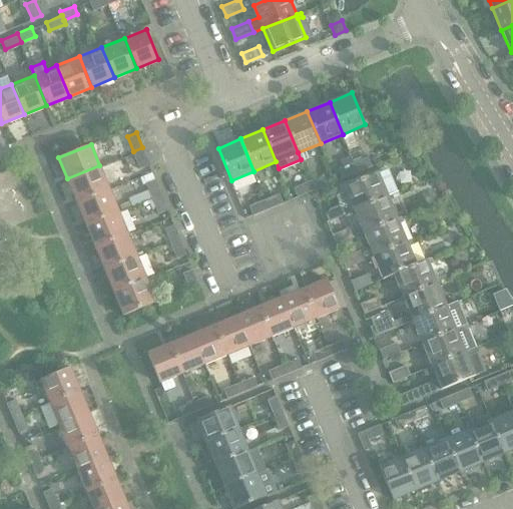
[(142,147),(133,151),(139,166),(148,162),(142,147)]
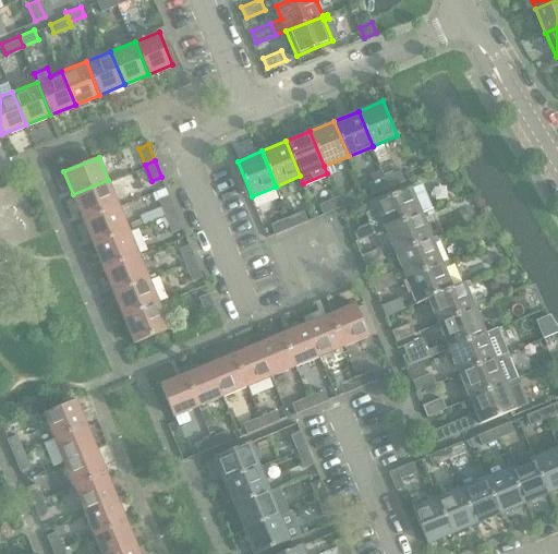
[(400,169),(385,176),(389,185),(404,179),(400,169)]
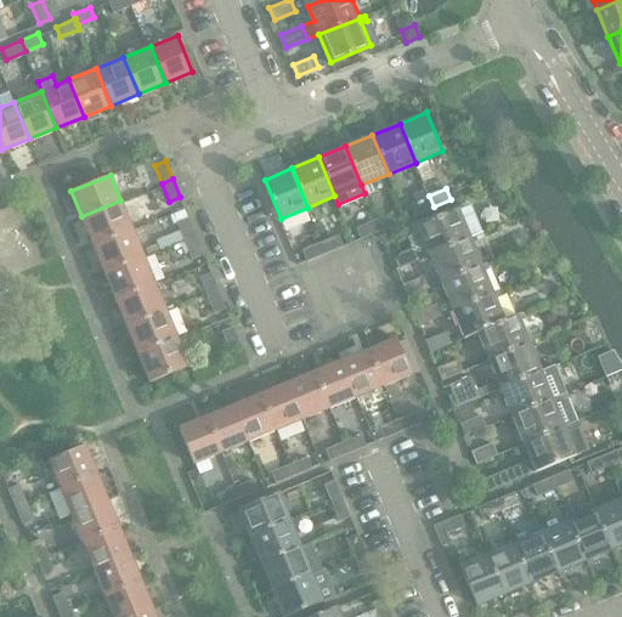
[(416,214),(434,207),(429,196),(411,203),(416,214)]
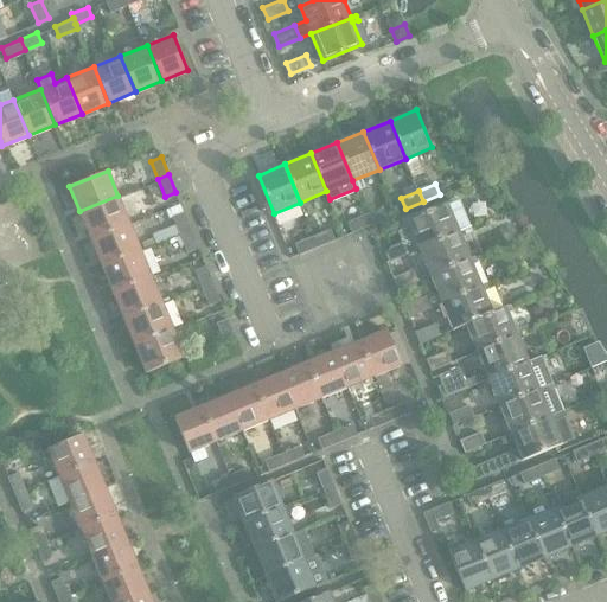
[(117,196),(80,211),(90,238),(129,223),(117,196)]
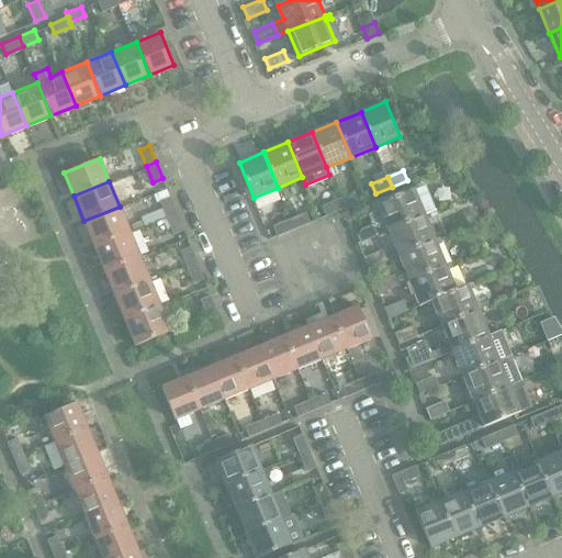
[(360,241),(390,229),(389,227),(429,211),(429,212),(437,209),(426,182),(373,204),(370,212),(374,222),(361,227),(358,234),(360,241)]
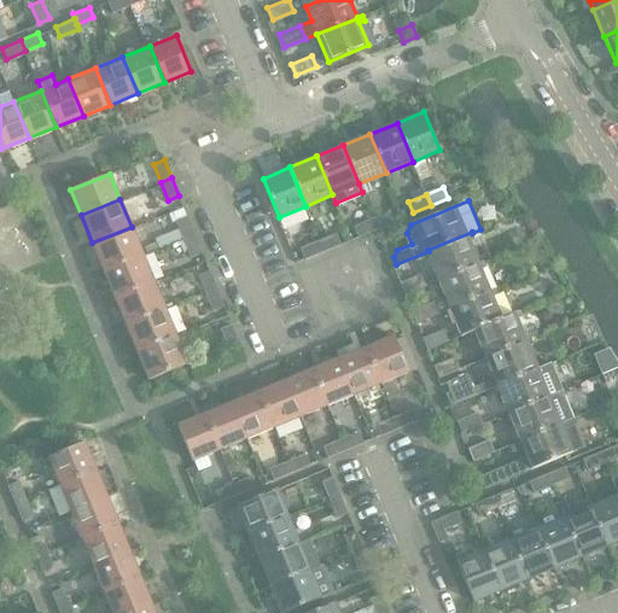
[(395,221),(390,209),(373,216),(378,227),(395,221)]
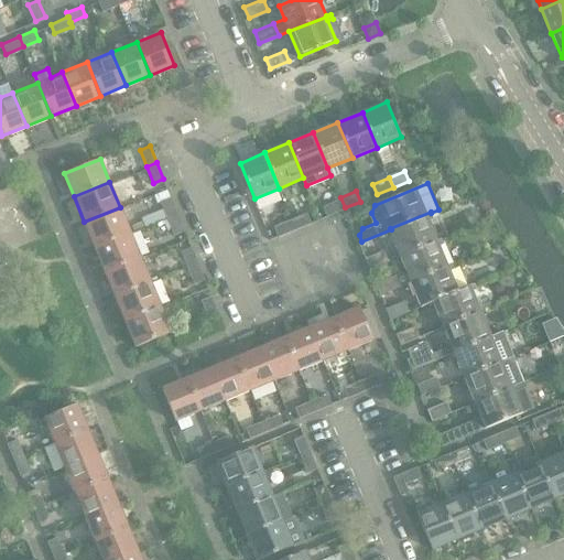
[(163,206),(141,216),(145,226),(167,216),(177,212),(171,196),(161,201),(163,206)]
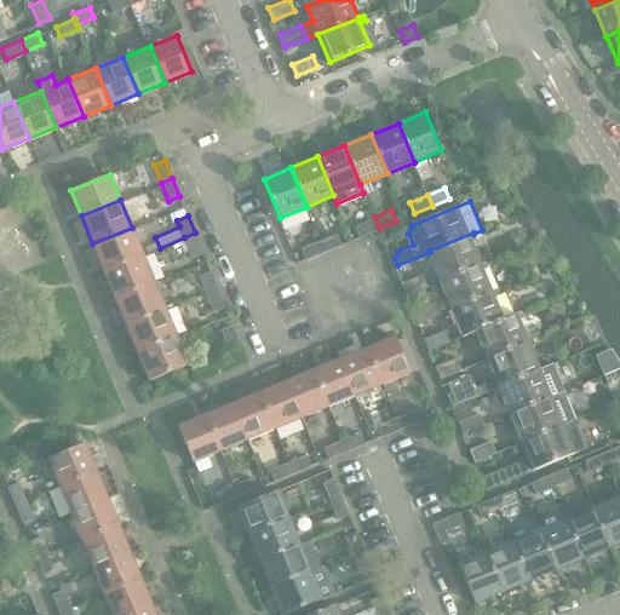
[(360,236),(379,228),(374,217),(355,224),(360,236)]
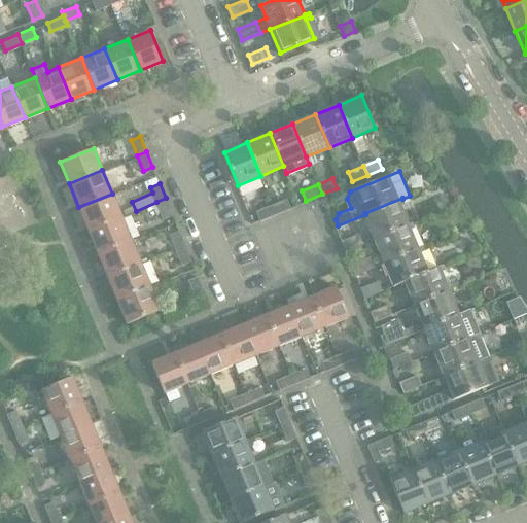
[(112,194),(78,207),(89,230),(121,216),(112,194)]
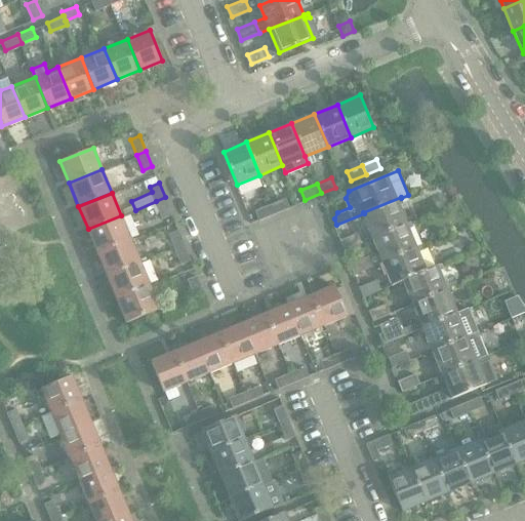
[(171,211),(165,197),(156,201),(162,215),(171,211)]
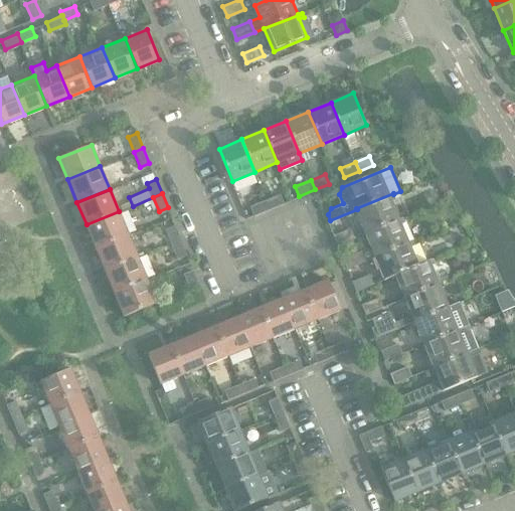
[(280,193),(266,199),(270,208),(284,202),(280,193)]
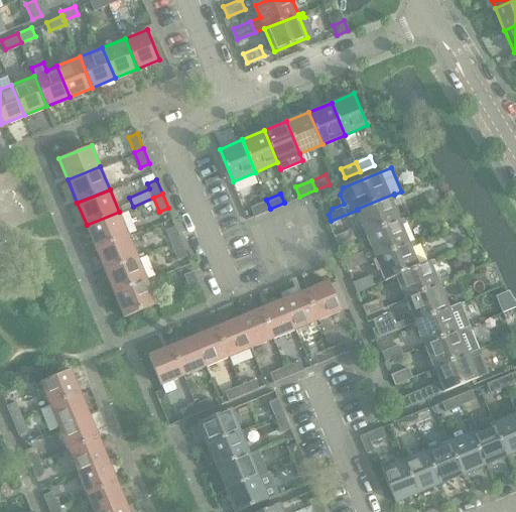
[(396,199),(394,195),(394,194),(357,209),(358,210),(367,232),(399,219),(391,201),(396,199)]
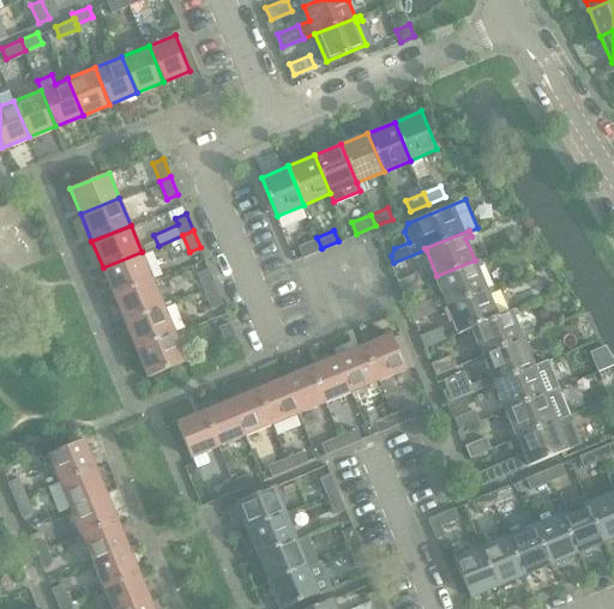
[(304,255),(321,248),(317,237),(299,245),(304,255)]
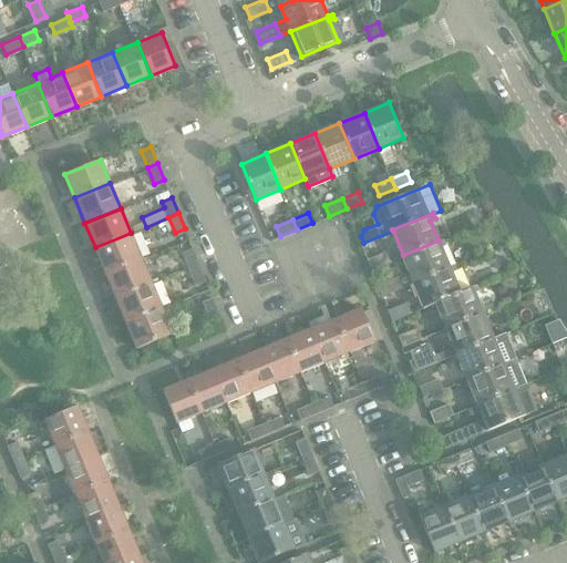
[(131,233),(95,247),(105,272),(141,257),(131,233)]
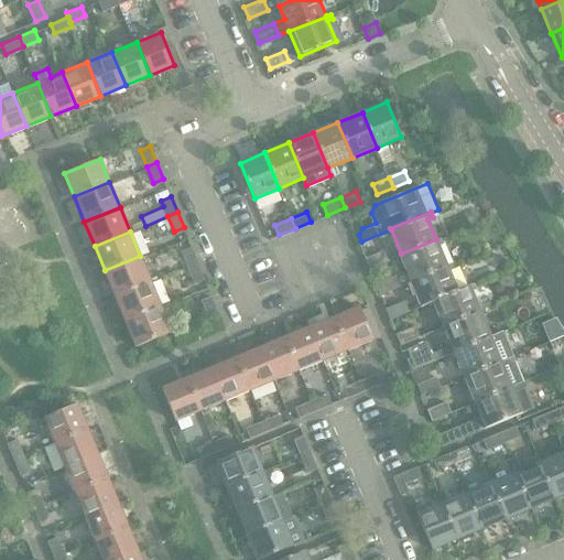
[(441,237),(436,239),(401,254),(411,279),(446,265),(438,244),(443,241),(441,237)]
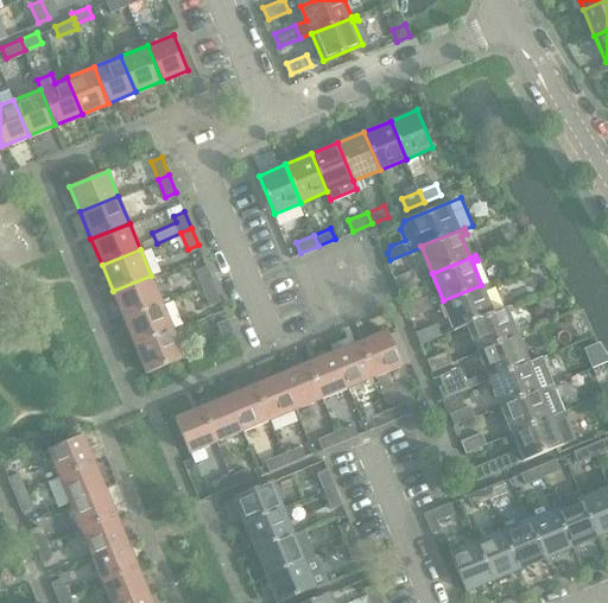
[(206,264),(195,268),(202,286),(213,281),(206,264)]
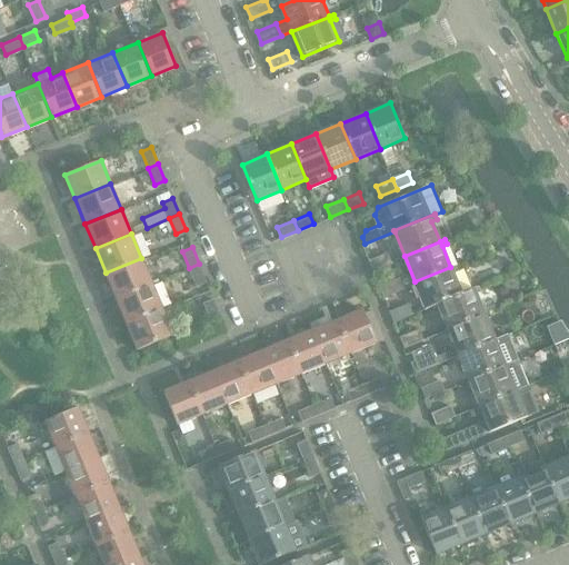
[(373,270),(392,263),(388,250),(369,258),(373,270)]
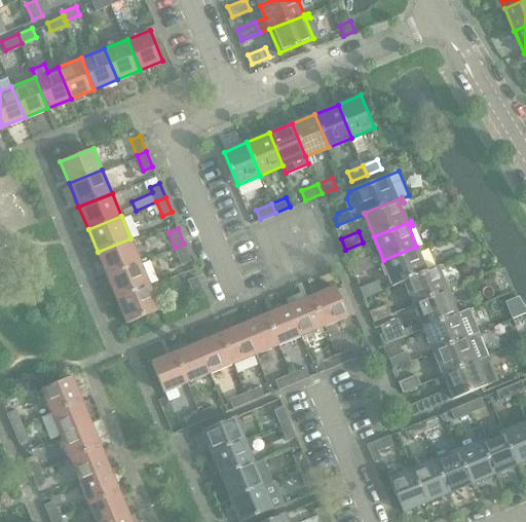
[(130,238),(98,252),(107,275),(140,261),(130,238)]
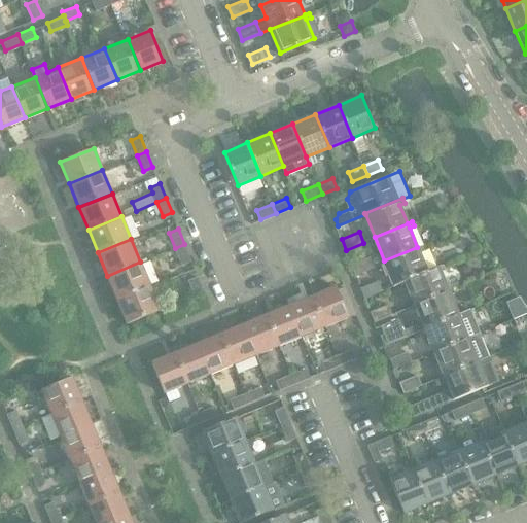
[(184,244),(175,248),(181,263),(190,259),(184,244)]
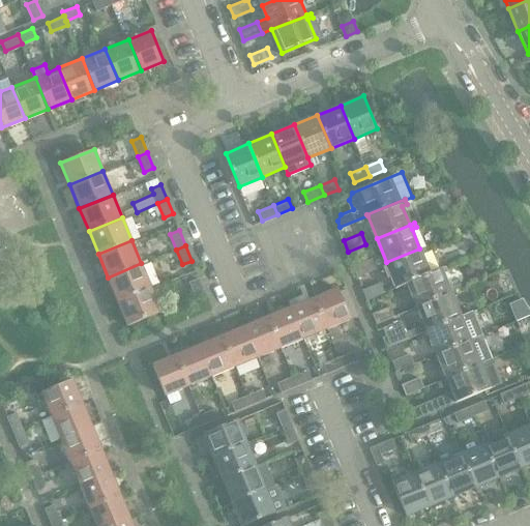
[(424,246),(419,249),(386,262),(396,286),(409,282),(408,281),(429,272),(421,253),(427,251),(424,246)]
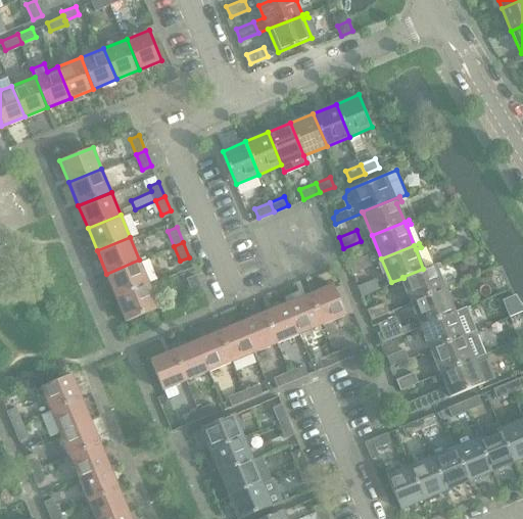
[(352,272),(371,264),(367,253),(348,262),(352,272)]
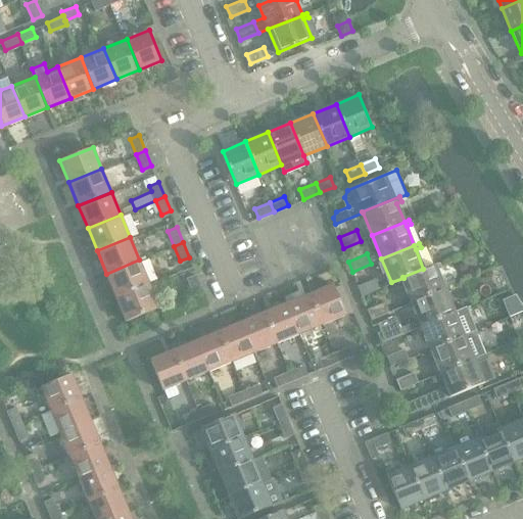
[(139,260),(106,274),(115,296),(148,283),(139,260)]
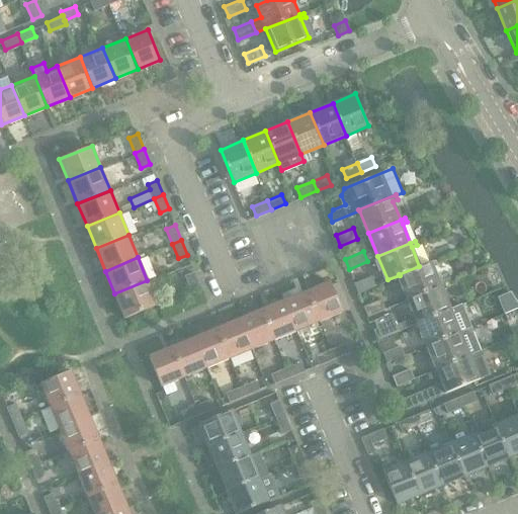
[(436,259),(419,266),(399,274),(400,275),(409,297),(440,284),(433,266),(438,264),(436,259)]
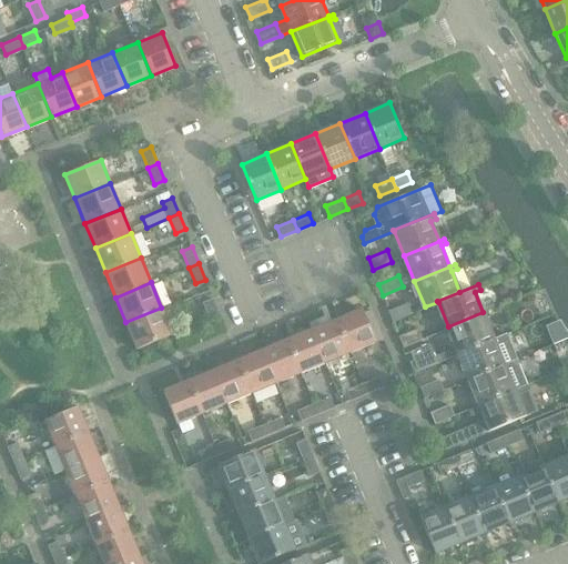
[(202,300),(210,316),(220,312),(213,295),(202,300)]
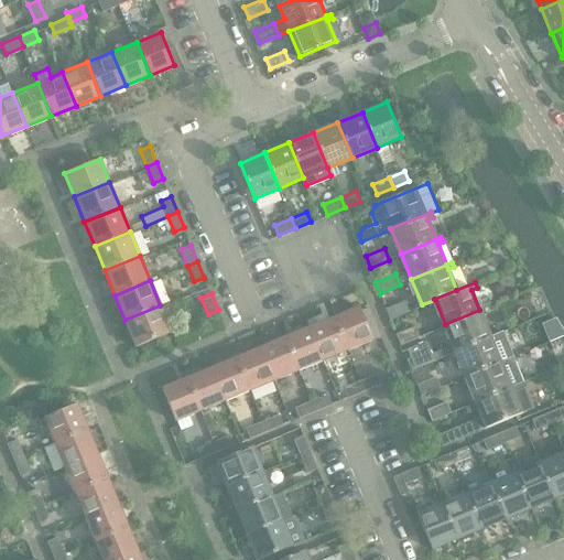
[(390,318),(410,310),(405,299),(386,307),(390,318)]
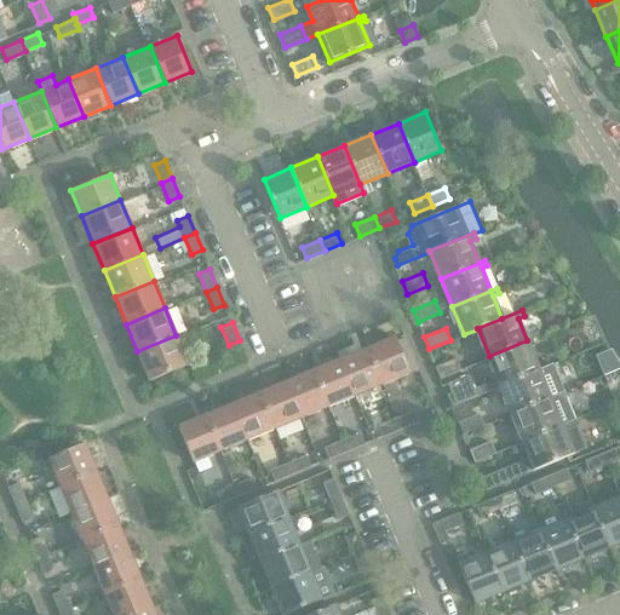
[(176,335),(137,351),(148,379),(188,362),(176,335)]
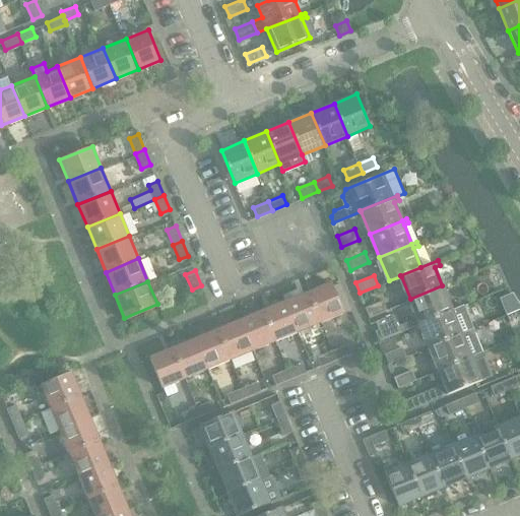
[(332,281),(310,291),(322,320),(344,311),(332,281)]
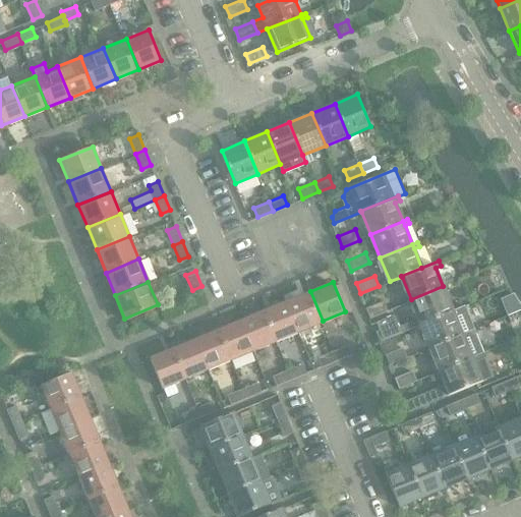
[(381,340),(420,323),(420,322),(453,308),(445,290),(450,288),(448,284),(443,286),(411,299),(418,318),(399,325),(394,312),(377,321),(381,328),(375,330),(381,340)]
